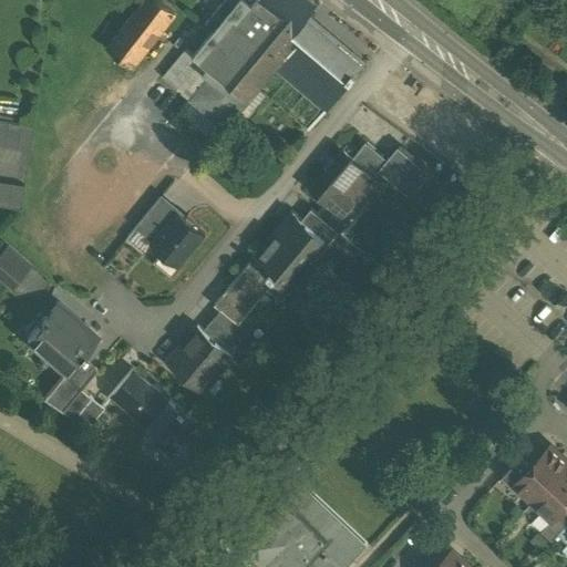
[(176,12),(160,0),(144,0),(107,48),(133,68),(176,12)]
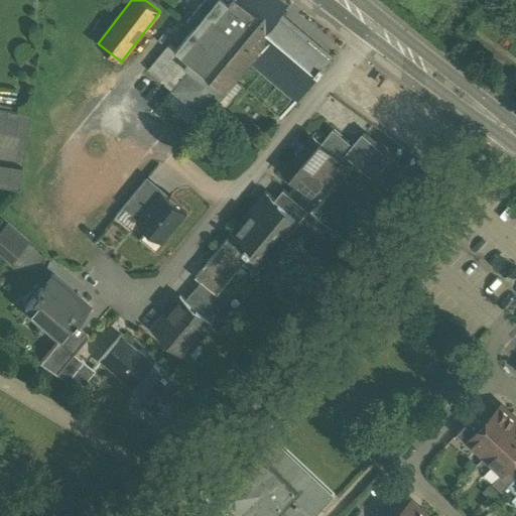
[(205,0),(169,45),(173,48),(176,51),(218,0),(223,0),(229,4),(231,0),(205,0)]
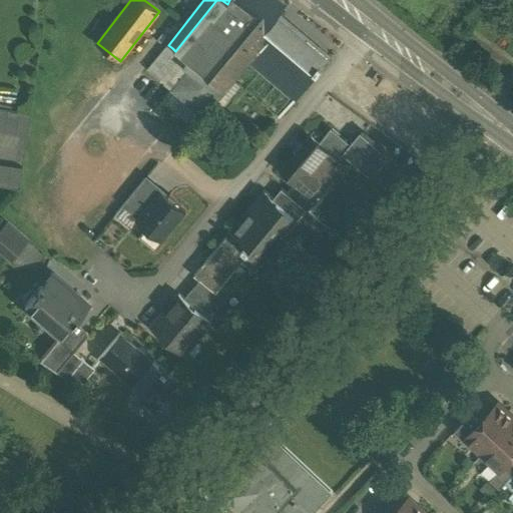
[(286,5),(279,0),(229,0),(227,4),(221,0),(216,0),(175,51),(193,65),(172,91),(204,117),(257,55),(272,37),(265,31),(278,15),(286,5)]
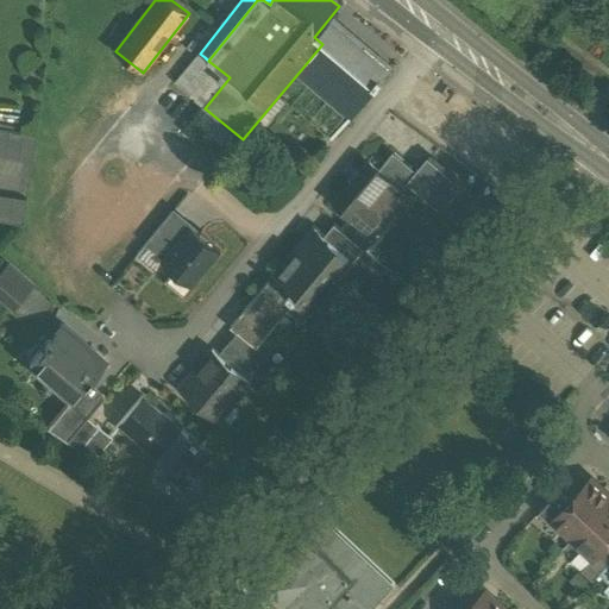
[(389,68),(330,18),(314,37),(322,44),(305,66),(308,69),(306,73),(353,114),(381,83),(380,82),(391,69),(390,67),(389,68)]
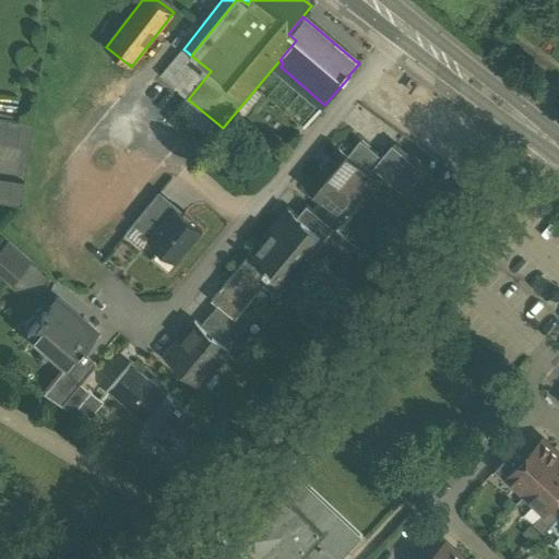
[(191,56),(188,52),(166,81),(188,99),(211,71),(191,56)]
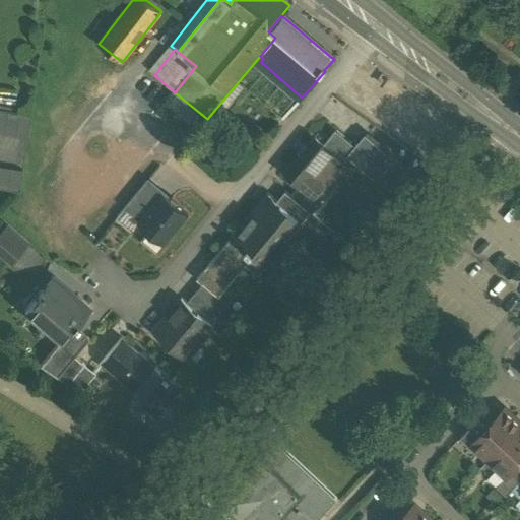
[(30,117),(0,112),(0,134),(26,139),(30,117)]
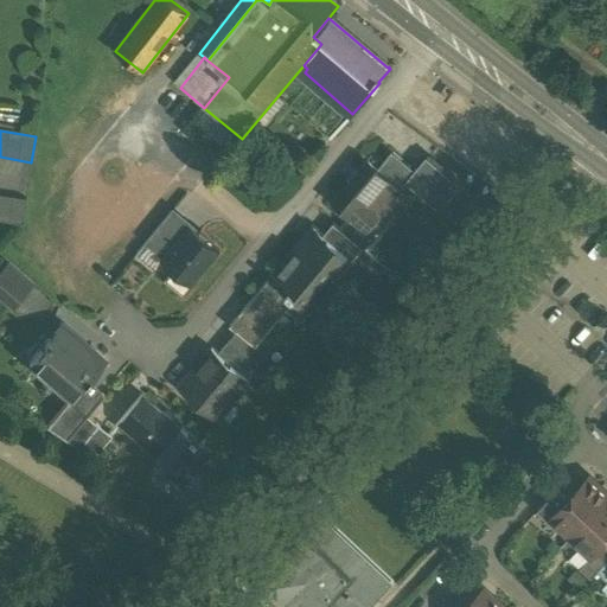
[(415,172),(393,154),(378,171),(411,199),(417,192),(440,211),(460,187),(426,159),(415,172)]
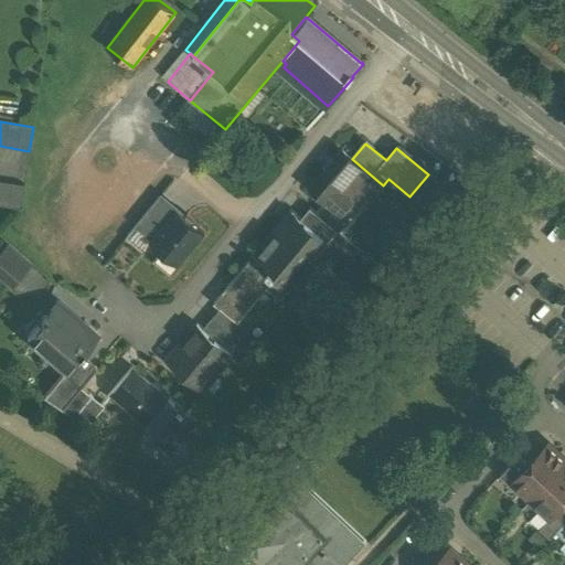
[(352,159),(342,151),(310,189),(326,202),(342,215),(358,196),(366,204),(383,185),(352,159)]
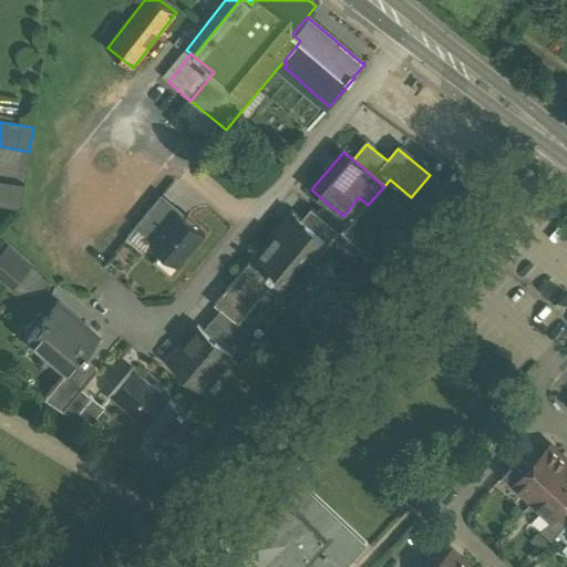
[(24,187),(0,183),(0,206),(20,210),(24,187)]
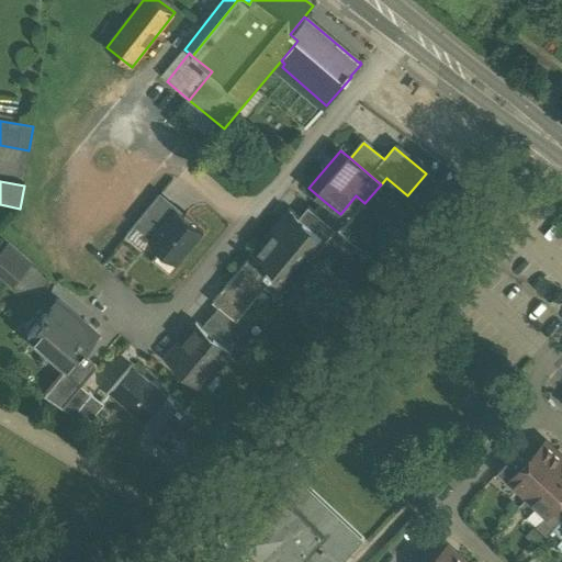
[(159,197),(134,226),(152,240),(166,223),(159,217),(169,205),(159,197)]
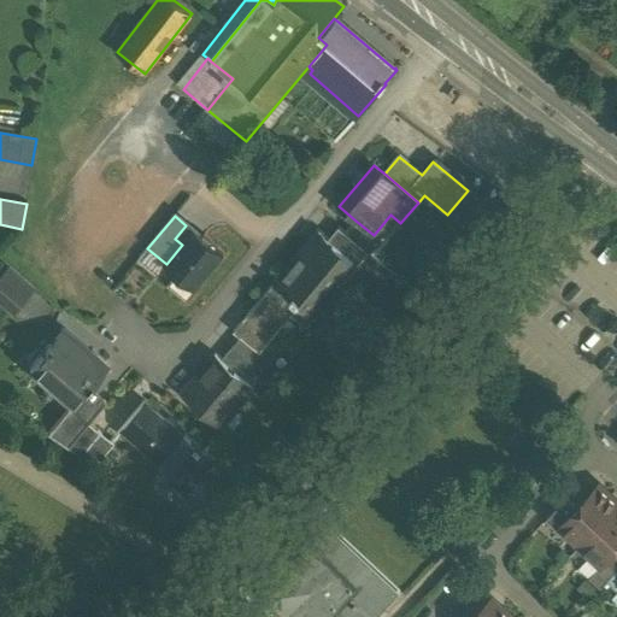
[(374,235),(356,221),(345,233),(371,254),(382,242),(374,235)]
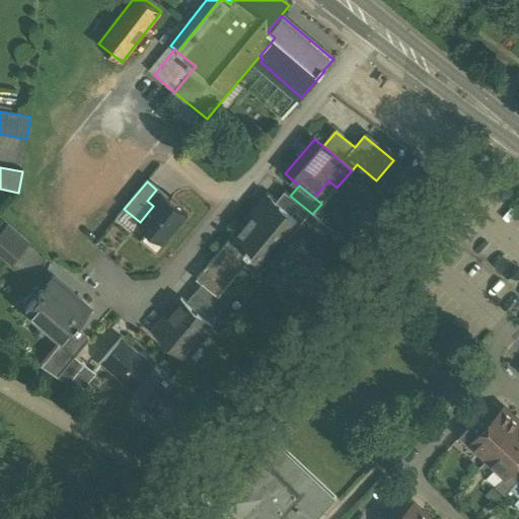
[(156,190),(147,201),(153,206),(162,195),(156,190)]
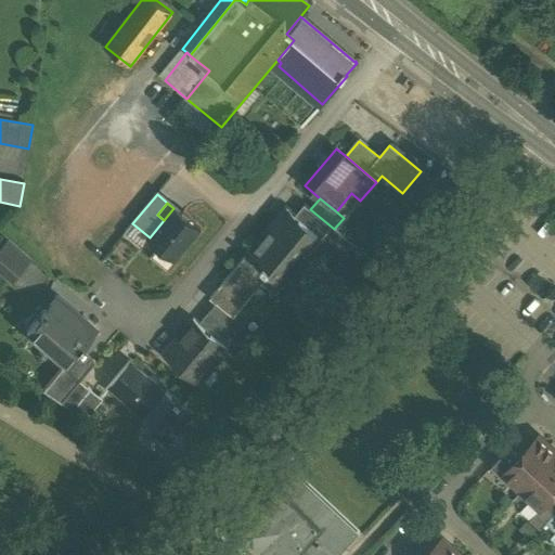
[(310,209),(306,205),(296,217),(318,235),(318,236),(339,255),(349,242),(334,229),(310,209)]
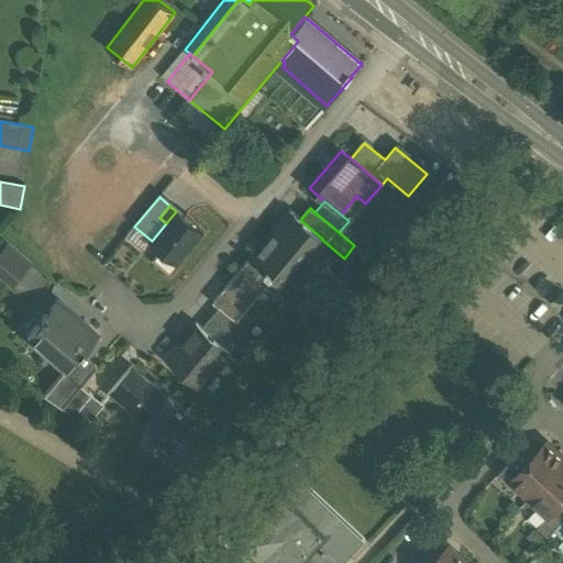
[(203,233),(176,211),(166,223),(152,241),(150,242),(177,265),(203,233)]
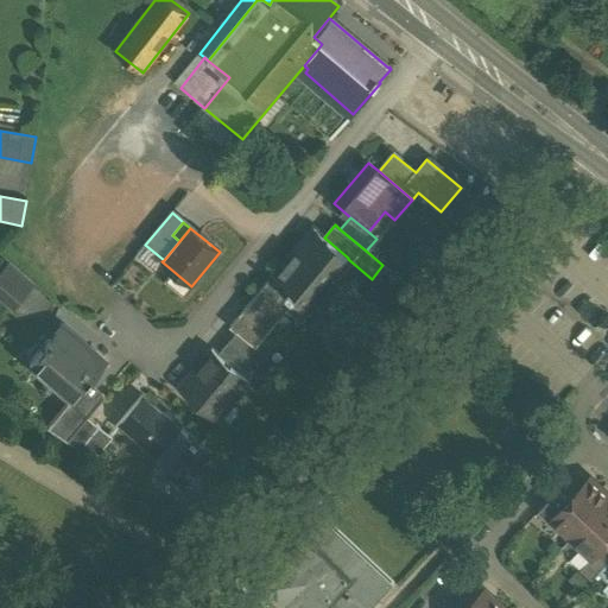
[(324,238),(314,228),(272,278),(297,298),(306,306),(348,259),(348,258),(324,238)]
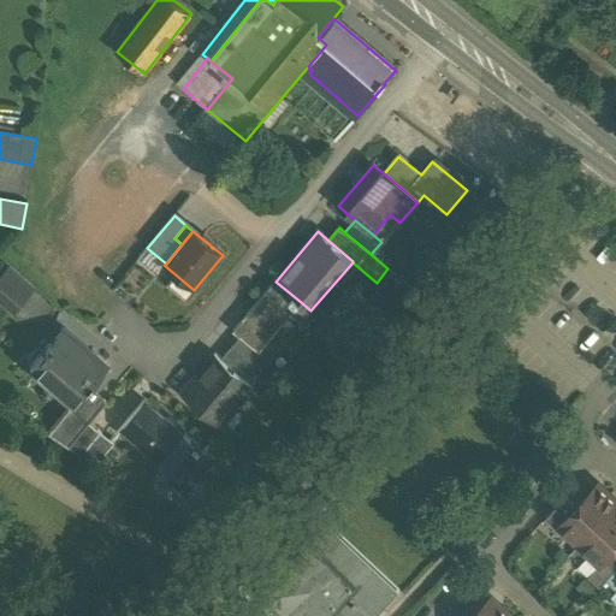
[(7,262),(0,273),(0,301),(17,313),(37,283),(7,262)]
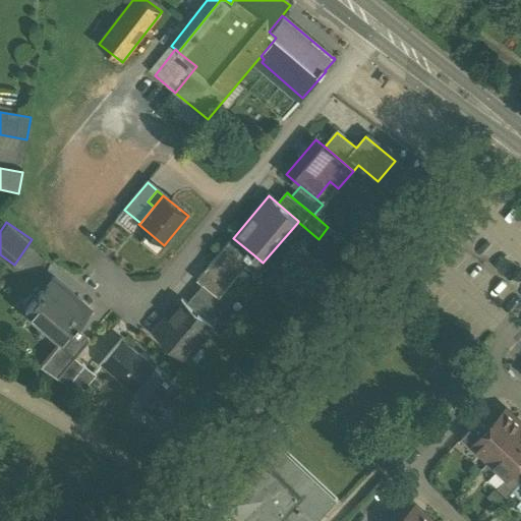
[(254,255),(233,238),(197,281),(203,285),(219,298),(219,297),(229,305),(236,296),(227,288),(254,255)]
